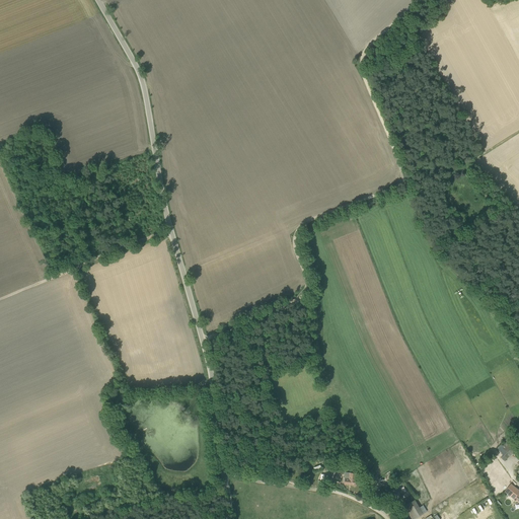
[(503,454),(514,442),(510,438),(499,450),(503,454)]
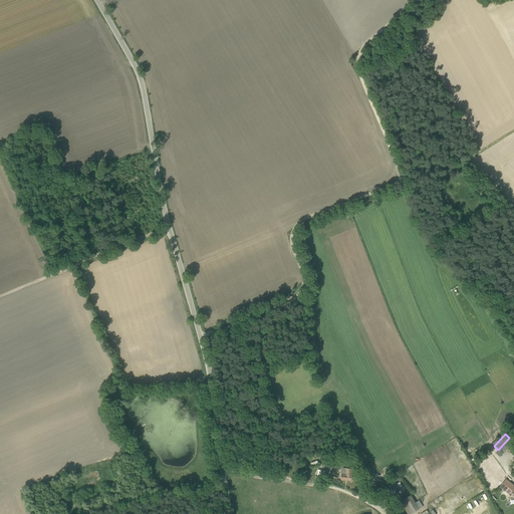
[(341,480),(351,481),(351,478),(353,478),(353,469),(345,468),(345,471),(341,471),(340,477),(341,477),(341,480)]
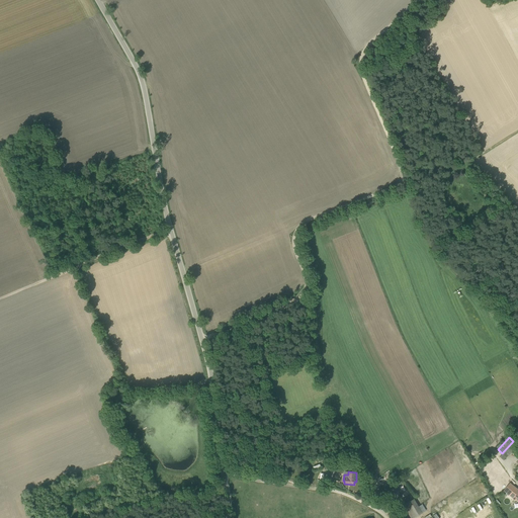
[(404,492),(399,485),(403,483),(401,480),(389,487),(395,497),(404,492)]
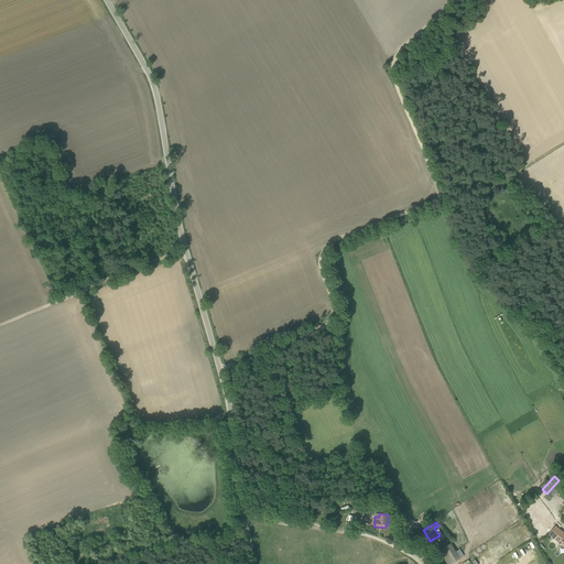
[(548,534),(563,546),(563,532),(554,525),(548,534)]
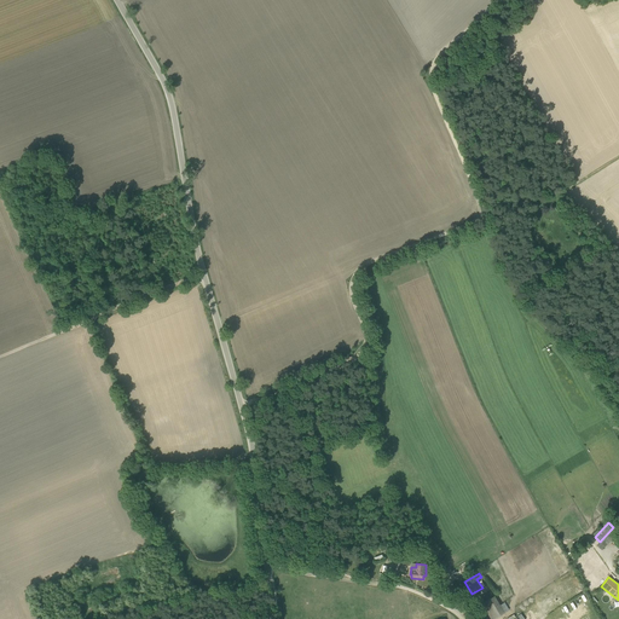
[(482,605),(491,618),(493,618),(504,613),(495,596),(482,605)]
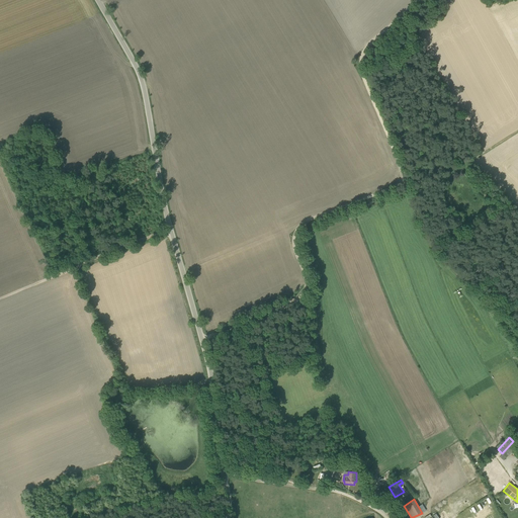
All buildings are outlined.
